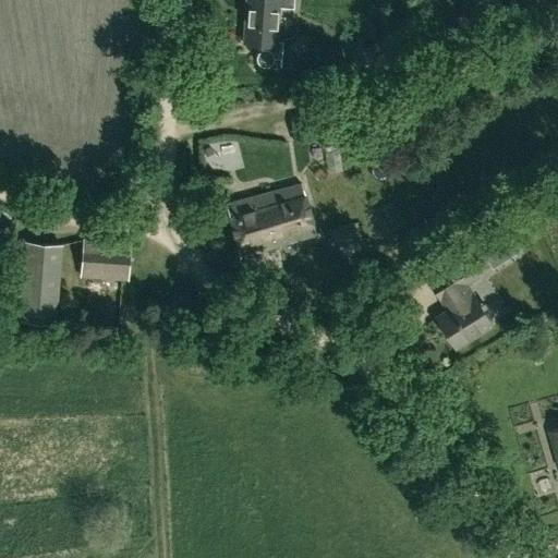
[(292,8),(292,0),(246,0),(244,40),(265,41),(265,49),(264,48),(259,50),(256,53),(255,57),(256,61),(259,64),(263,67),(267,65),(271,62),(273,58),(280,59),(282,41),(278,41),(281,8),(292,8)]
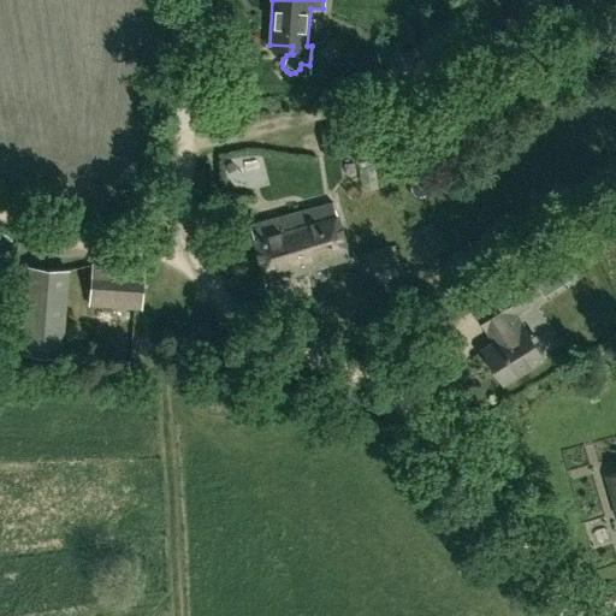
[(369,171),(391,165),(386,149),(365,155),(369,171)]
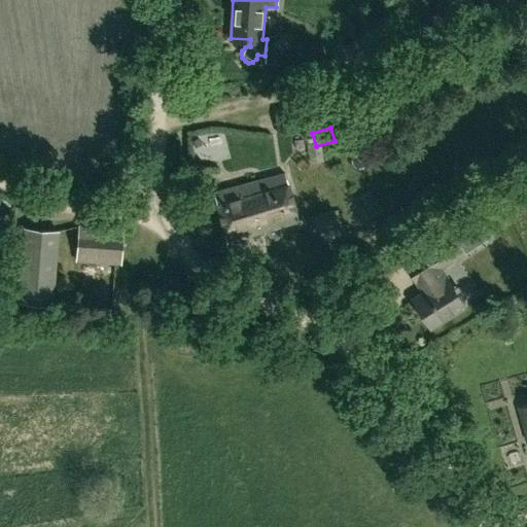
[(214,190),(227,241),(300,219),(286,171),(214,190)]
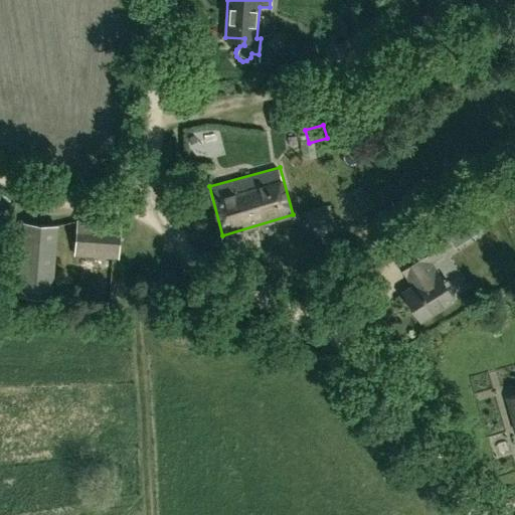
[(329,218),(325,205),(302,212),(307,229),(310,228),(311,230),(314,239),(334,233),(332,227),(336,226),(333,217),(329,218)]
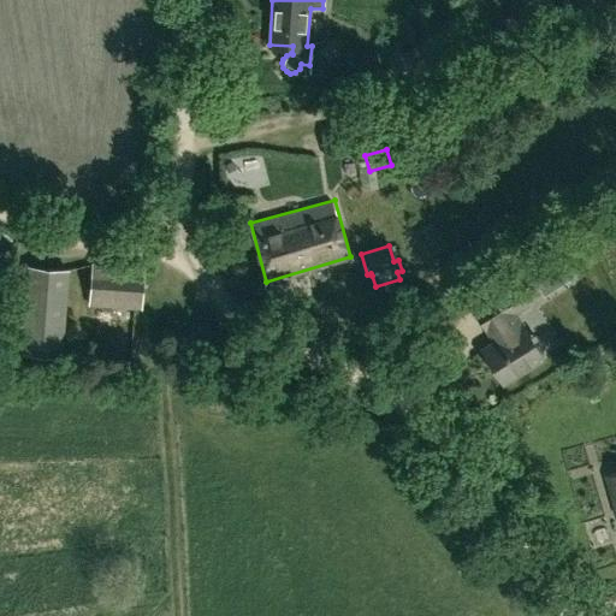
[(141,311),(143,267),(90,264),(88,306),(141,311)]
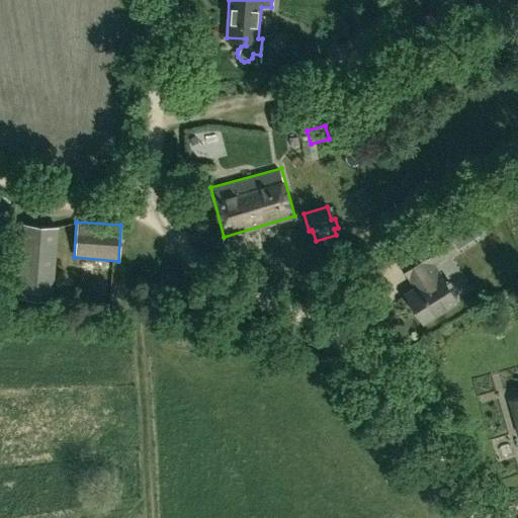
[(51,300),(54,266),(57,225),(23,223),(18,296),(51,300)]
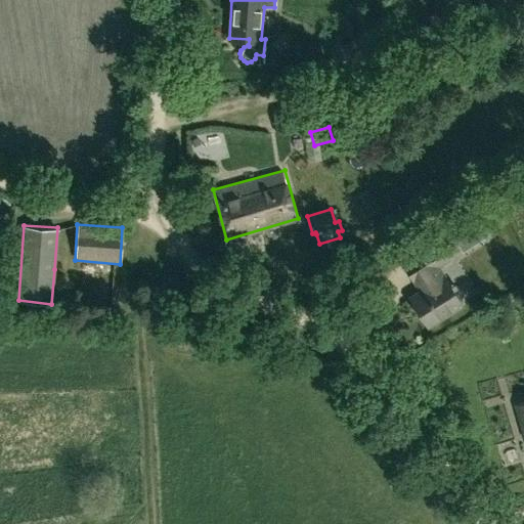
[(427,325),(462,303),(438,265),(448,259),(437,242),(402,263),(420,291),(409,298),(427,325)]
